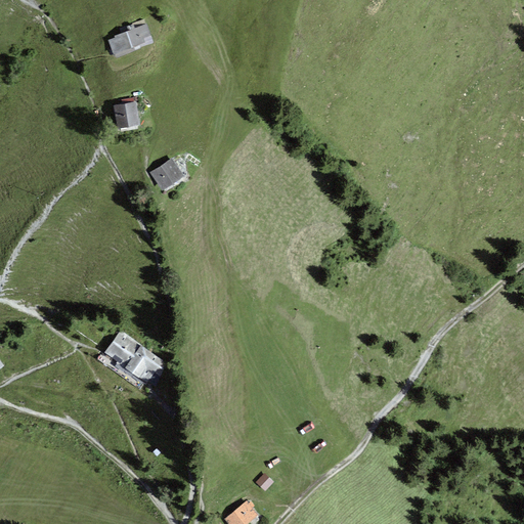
[(121,33),(115,36),(115,38),(107,41),(114,55),(115,54),(139,45),(145,42),(144,39),(151,36),(146,23),(135,28),(133,24),(120,30),(121,33)]
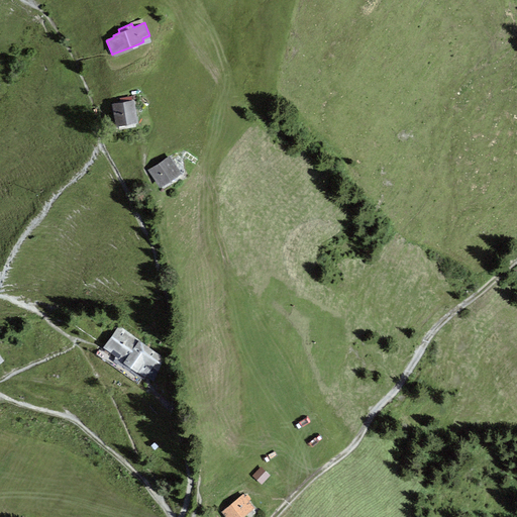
[(137,44),(113,54),(114,58),(138,48),(137,44)]
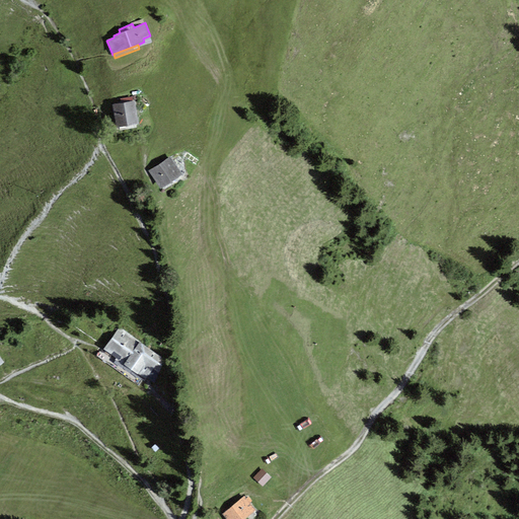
[(135,100),(112,104),(116,128),(139,124),(135,100)]
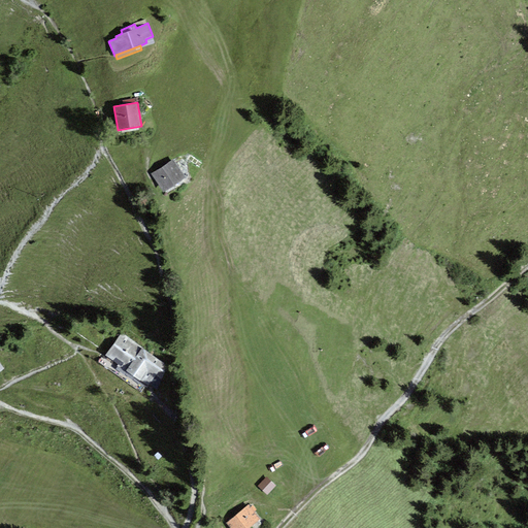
[(173,159),(151,174),(163,192),(186,177),(173,159)]
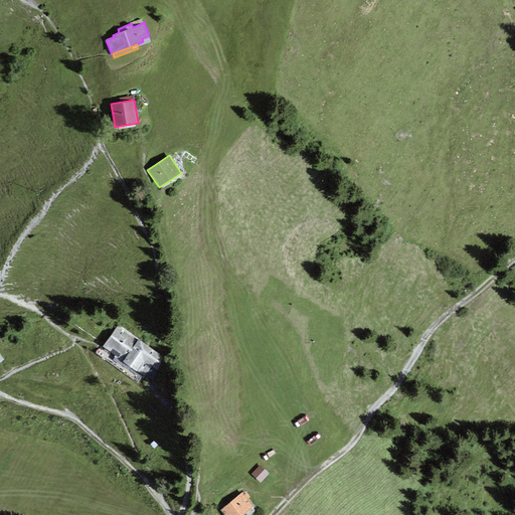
[(165,357),(118,324),(101,347),(143,377),(152,365),(157,369),(165,357)]
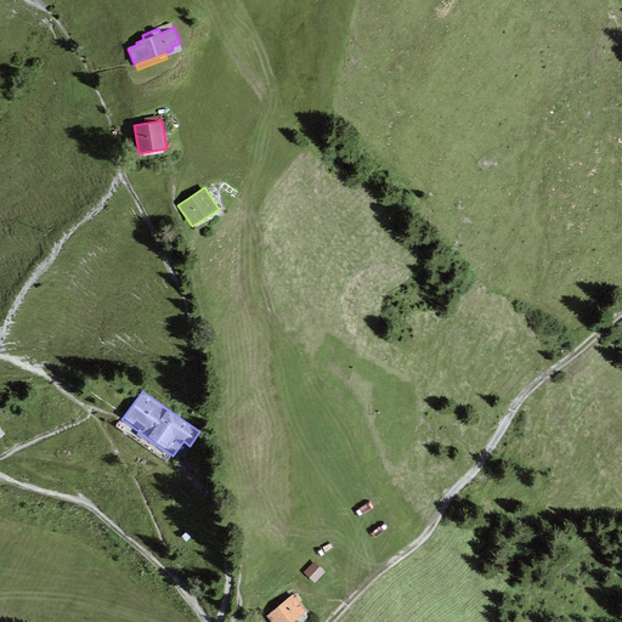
[(324,572),(314,561),(304,572),(315,583),(324,572)]
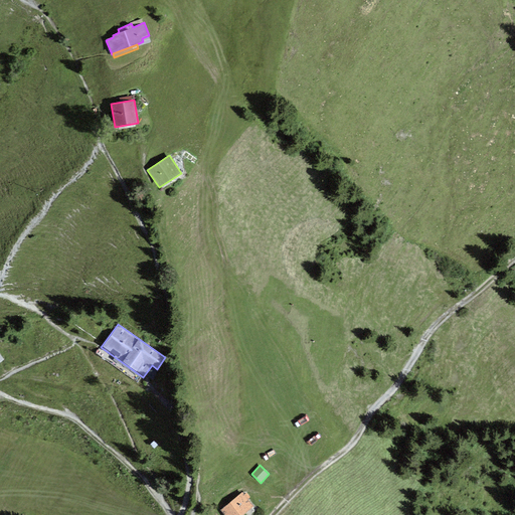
[(244,495),(242,492),(220,510),(223,514),(241,514),(253,506),(248,500),(250,498),(246,493),(244,495)]
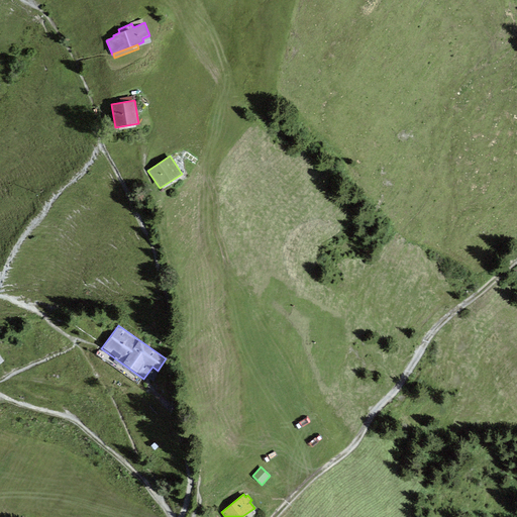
All buildings are outlined.
